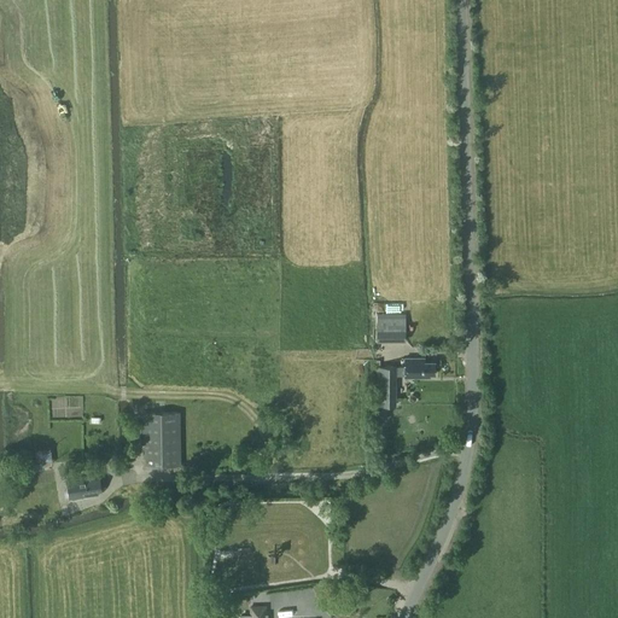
[(406,340),(406,316),(377,316),(377,340),(406,340)]
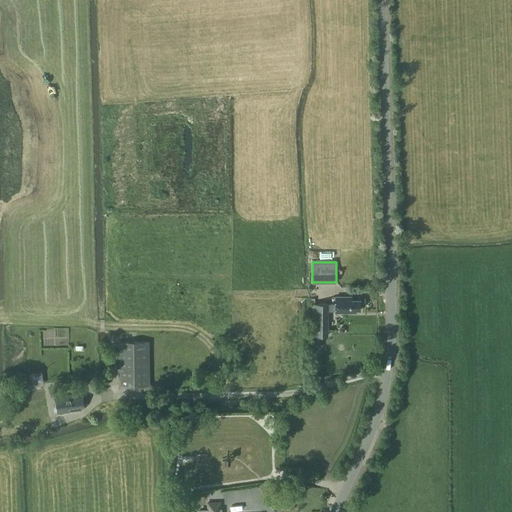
[(352,296),(336,296),(336,311),(357,311),(357,309),(361,309),(361,299),(352,299),(352,296)]
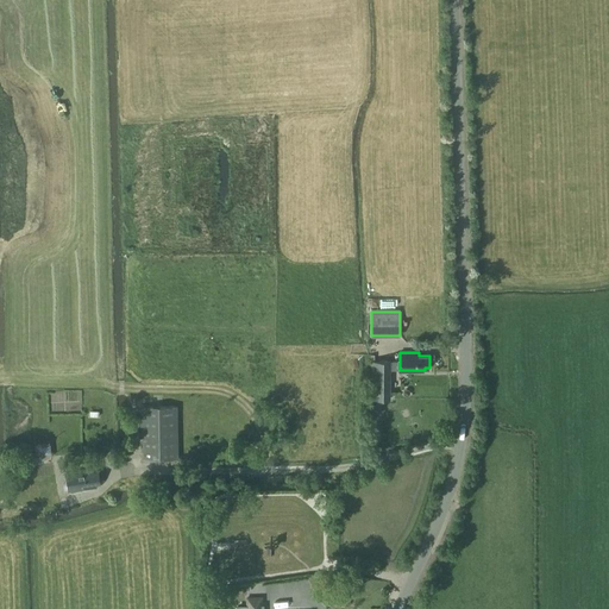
[(390,360),(371,360),(371,397),(390,397),(390,360)]
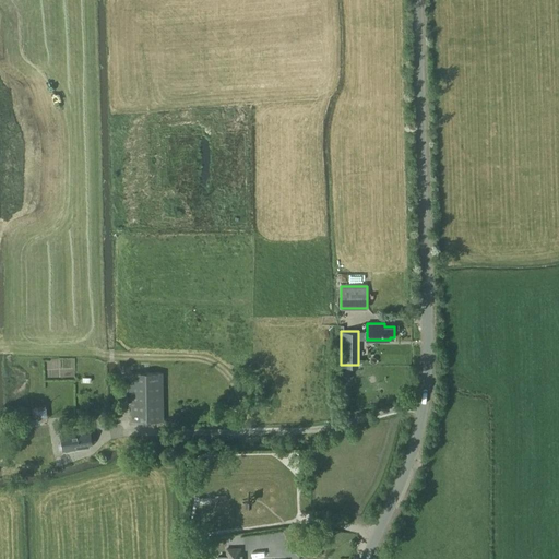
[(164,420),(163,371),(129,372),(130,420),(164,420)]
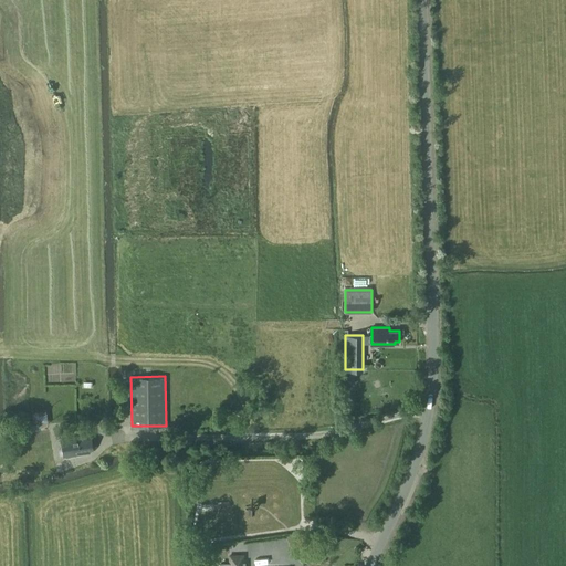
[(48,421),(45,408),(29,411),(31,425),(48,421)]
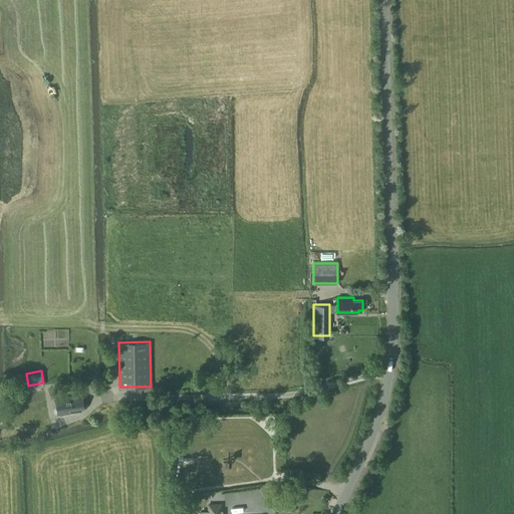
[(80,408),(83,408),(82,399),(79,399),(78,396),(56,399),(58,414),(81,411),(80,408)]
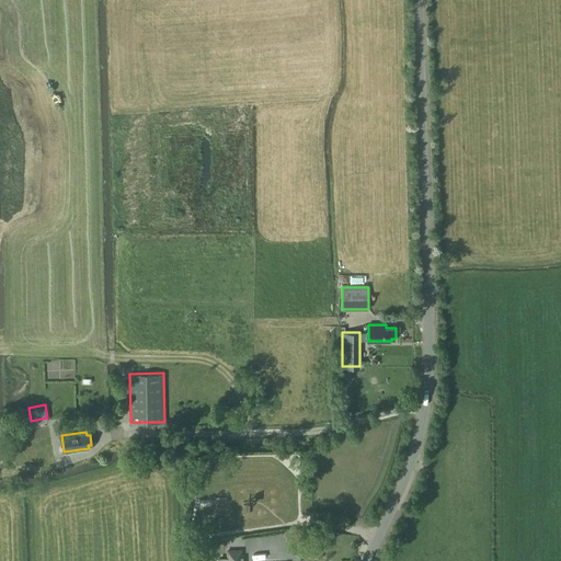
[(240,560),(240,551),(228,551),(228,560),(240,560)]
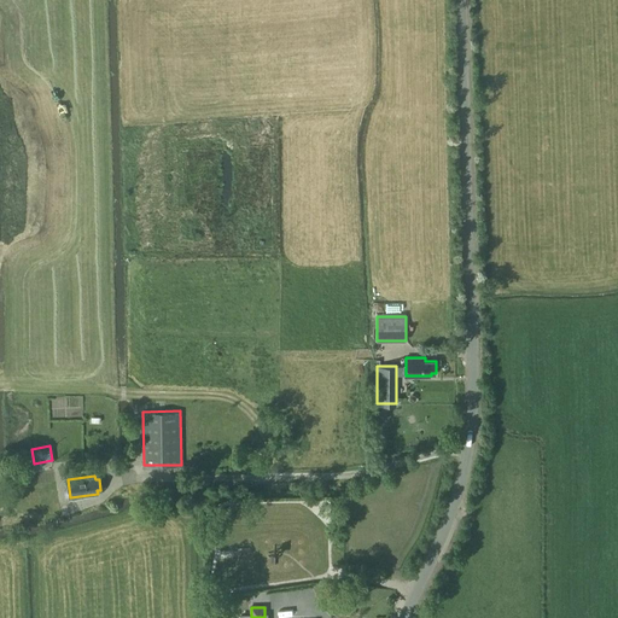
All buildings are outlined.
